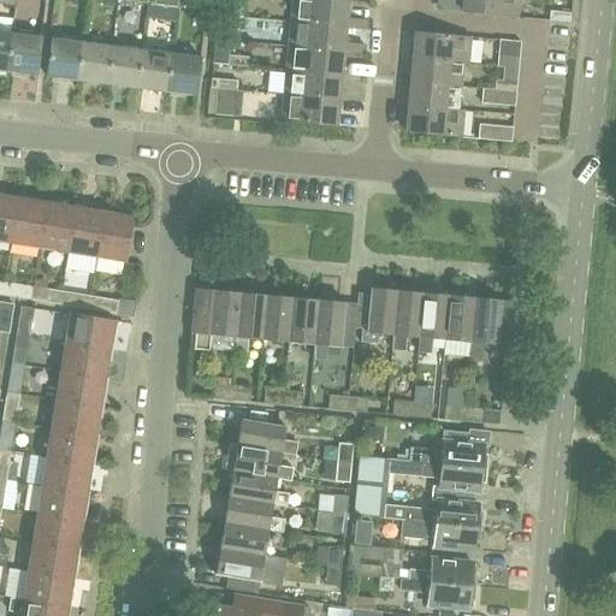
[(207,11),(207,0),(184,0),(184,9),(207,11)]
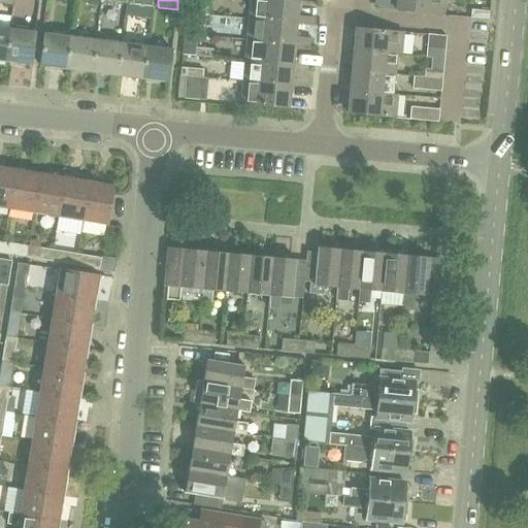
[(293,0),(250,0),(249,19),(297,23),(297,24),(315,26),(315,17),(298,14),(299,1),(293,0)]
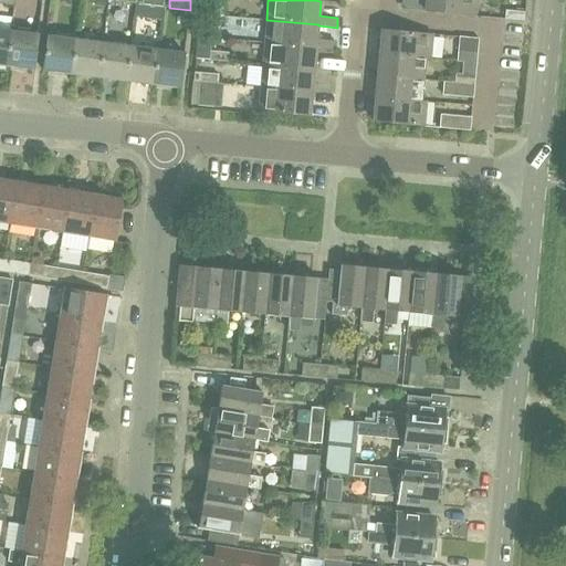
[(426,0),(425,11),(475,16),(477,0),(426,0)]
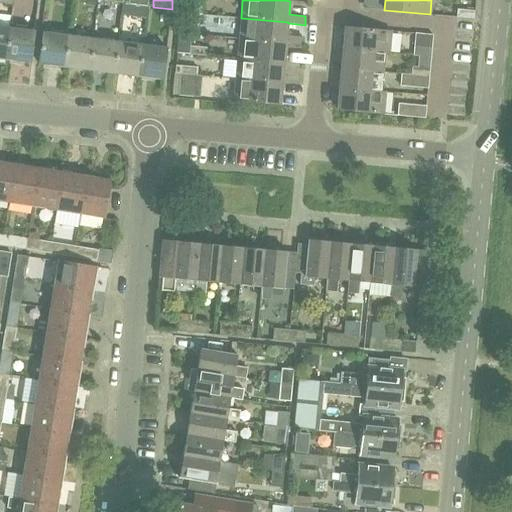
[(203,2),(193,1),(193,14),(202,14),(203,2)]
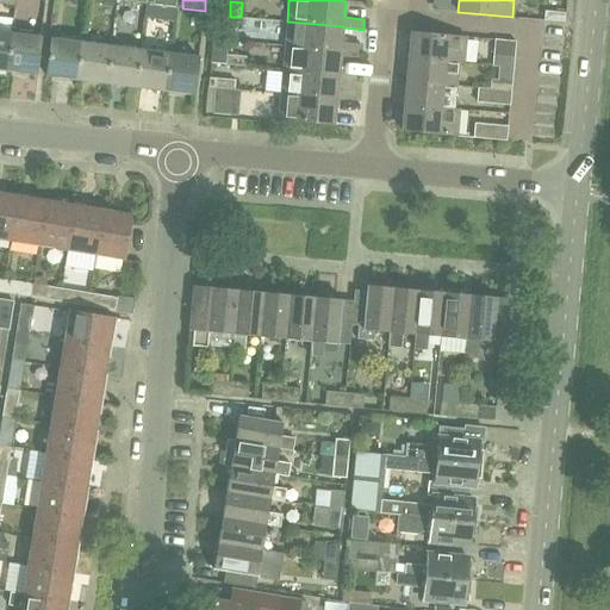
[(565,22),(566,12),(546,11),(545,19),(565,22)]
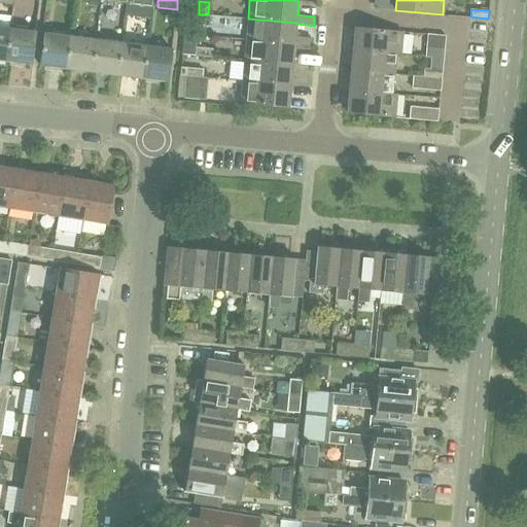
[(207,28),(208,14),(199,14),(198,28),(207,28)]
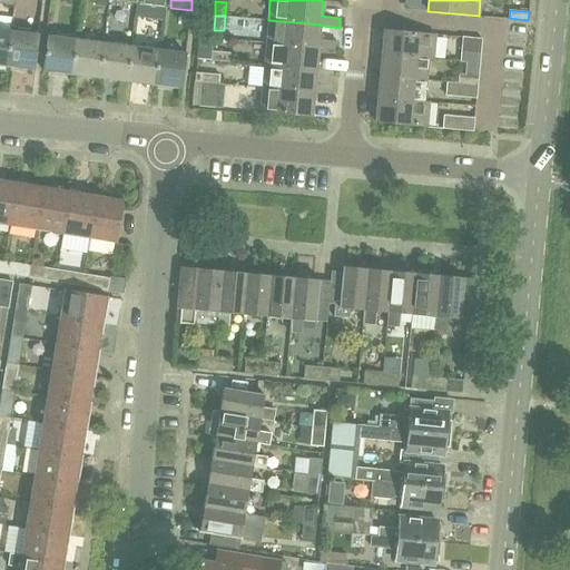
[(268,20),(266,42),(318,47),(318,48),(337,50),(337,40),(320,39),(321,26),(321,25),(268,20)]
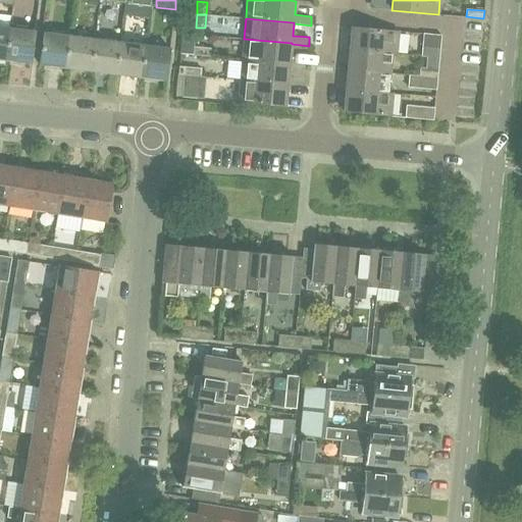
[(0,59),(6,60),(10,29),(0,27),(0,59)]
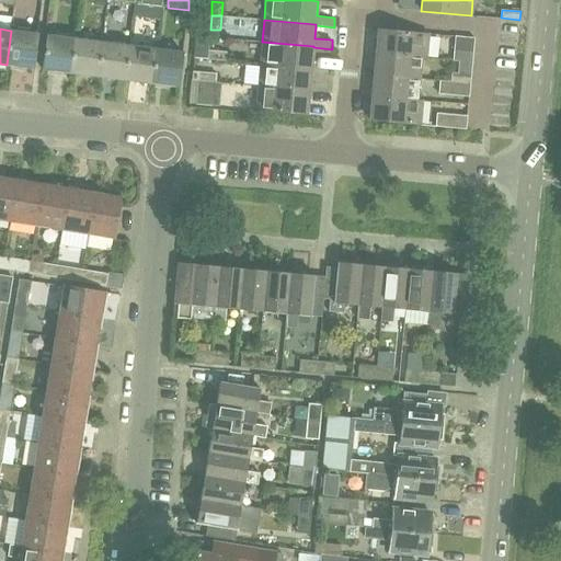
[(378,29),(376,52),(426,57),(428,34),(378,29)]
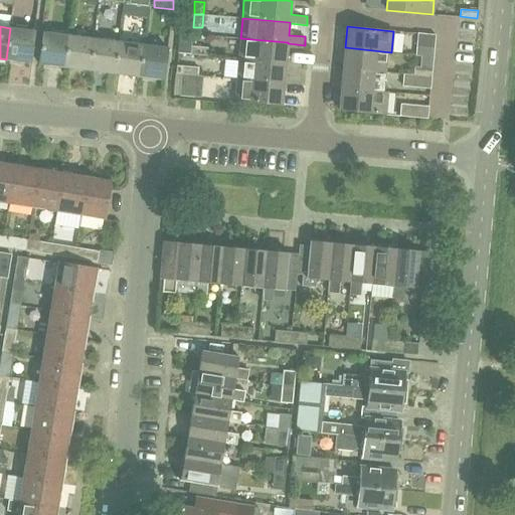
[(6,59),(31,62),(35,31),(10,28),(6,59)]
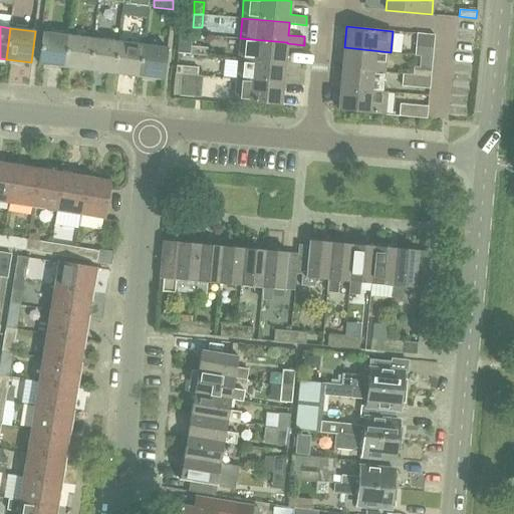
[(40,64),(65,67),(69,35),(44,32),(40,64)]
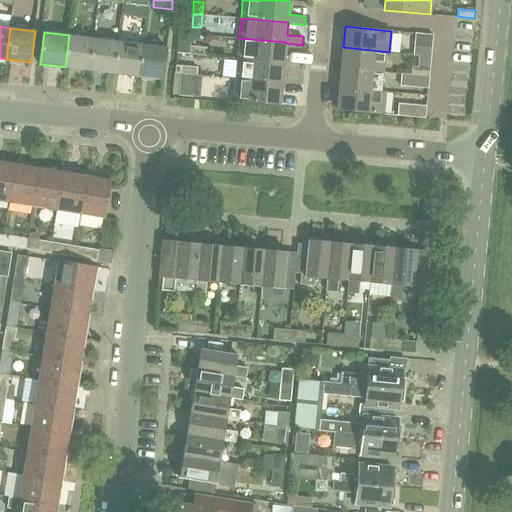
[(207,47),(190,46),(191,34),(179,33),(177,53),(206,55),(207,47)]
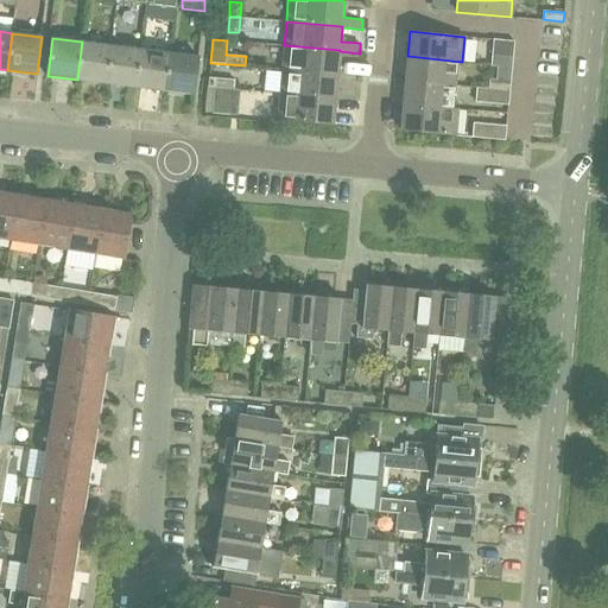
[(492,52),(513,55),(514,42),(493,39),(492,52)]
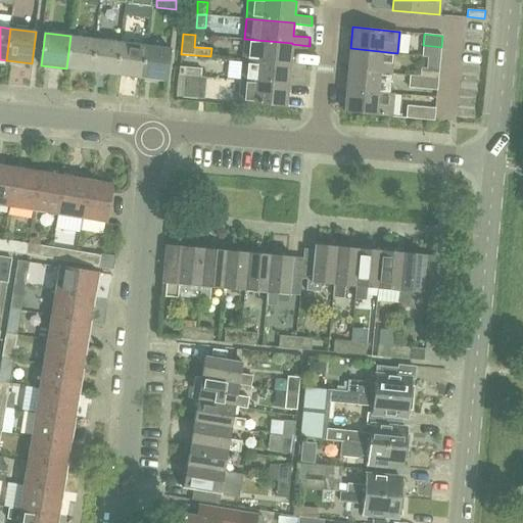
[(96,39),(70,36),(66,68),(92,72),(96,39)]
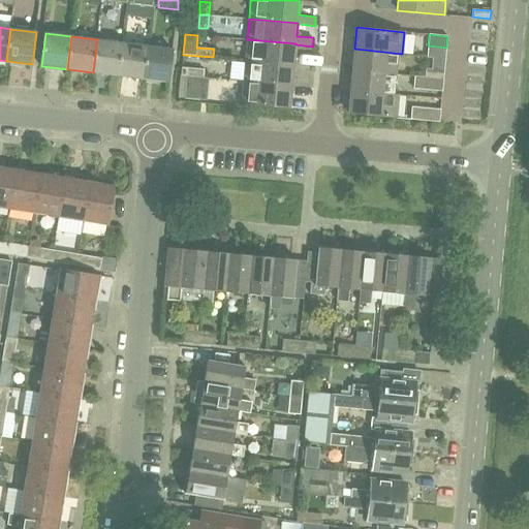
[(93,72),(118,75),(122,43),(97,39),(93,72)]
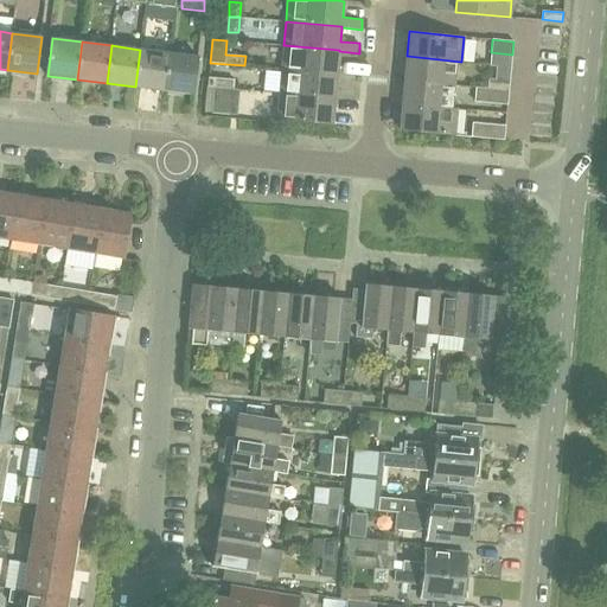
[(337,74),(339,51),(339,50),(283,45),(283,46),(289,46),(287,69),(337,74)]
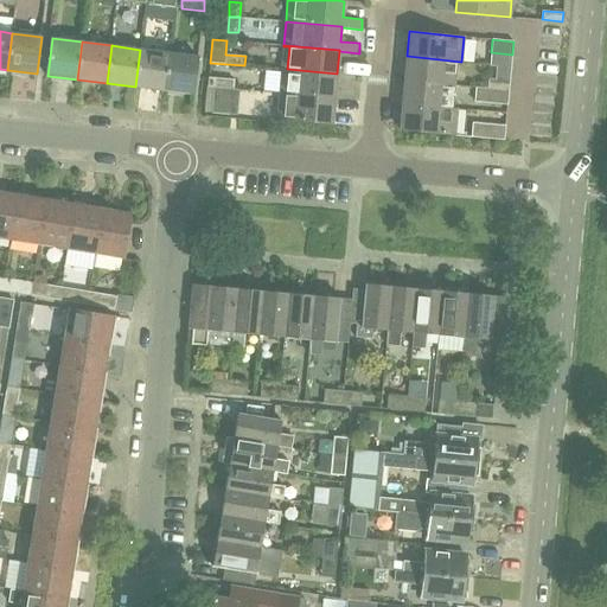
[(135,87),(165,90),(170,53),(140,50),(135,87)]
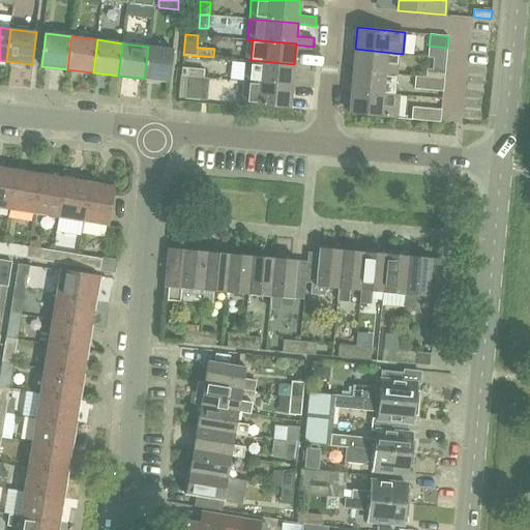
[(148,47),(144,79),(170,82),(174,50),(148,47)]
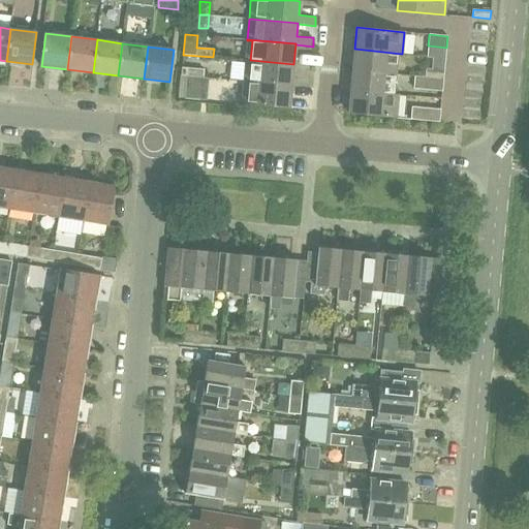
[(402,54),(354,49),(352,70),(396,74),(397,55),(402,55),(402,54)]
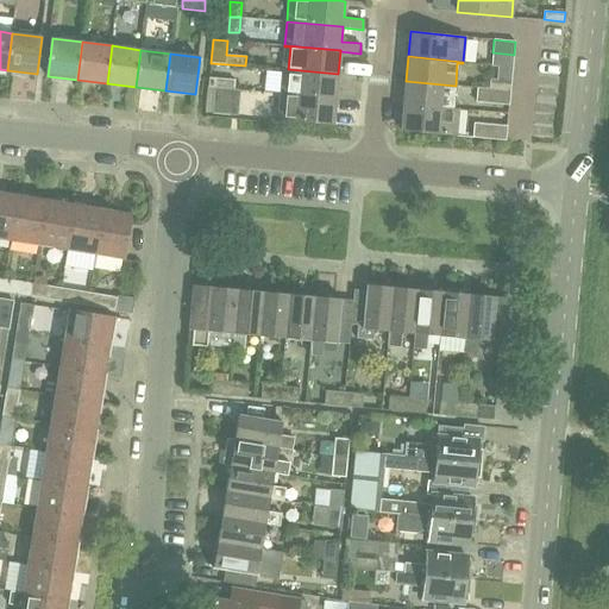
[(281,94),(336,99),(338,74),(288,69),(286,92),(281,92),(281,94)]
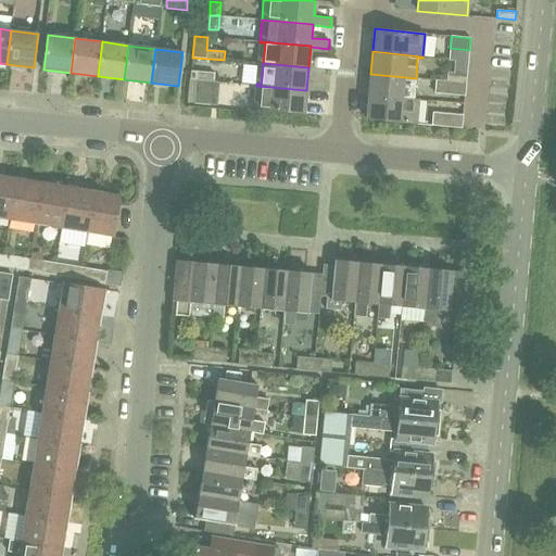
[(215,73),(197,71),(190,71),(189,79),(214,81),(215,73)]
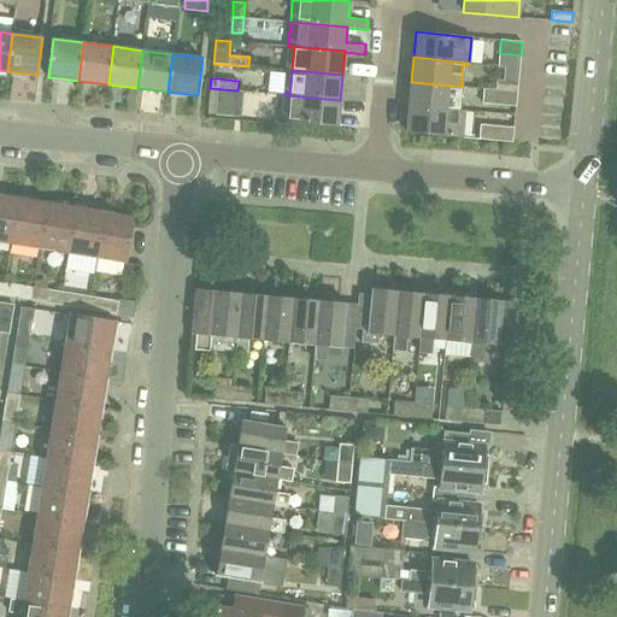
[(497,81),(495,90),(516,93),(517,83),(497,81)]
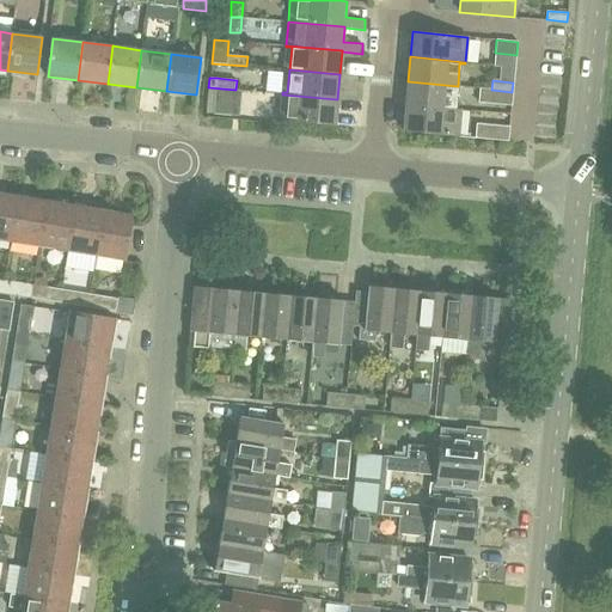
[(408,81),(405,106),(460,111),(460,109),(456,108),(458,86),(408,81)]
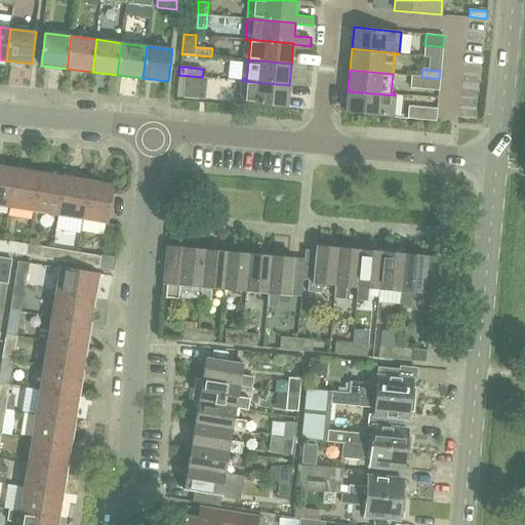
[(178,75),(176,97),(183,97),(206,99),(208,78),(202,77),(178,75)]
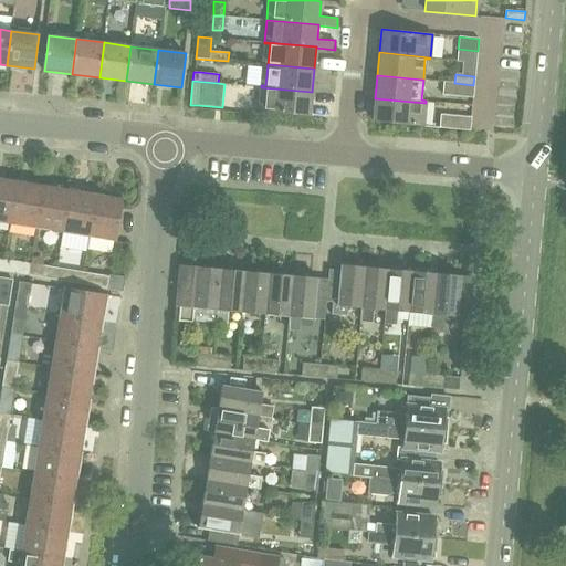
[(473,85),(454,83),(443,82),(442,95),(472,97),(473,85)]
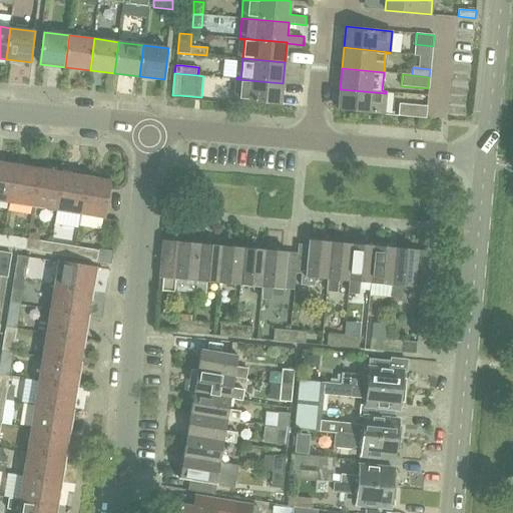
[(281,105),(283,83),(236,79),(234,100),(281,105)]
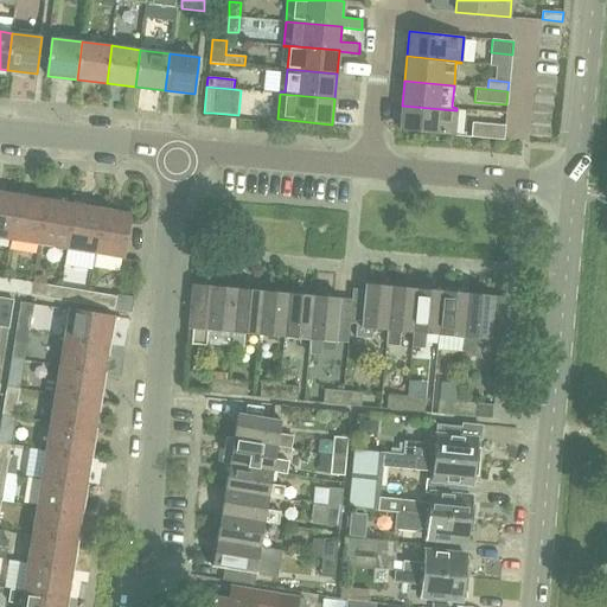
[(457,110),(402,106),(400,131),(454,135),(457,110)]
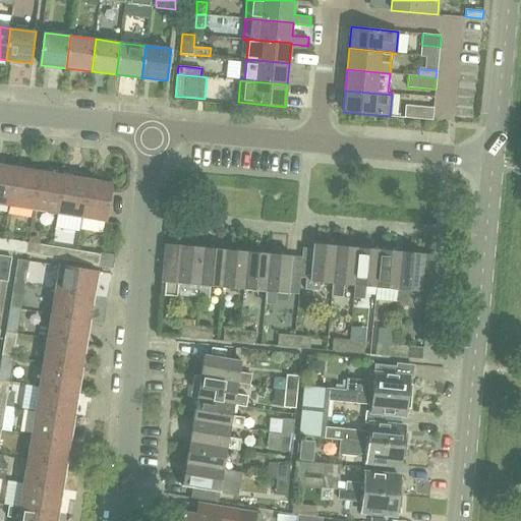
[(405,105),(404,118),(432,120),(433,108),(405,105)]
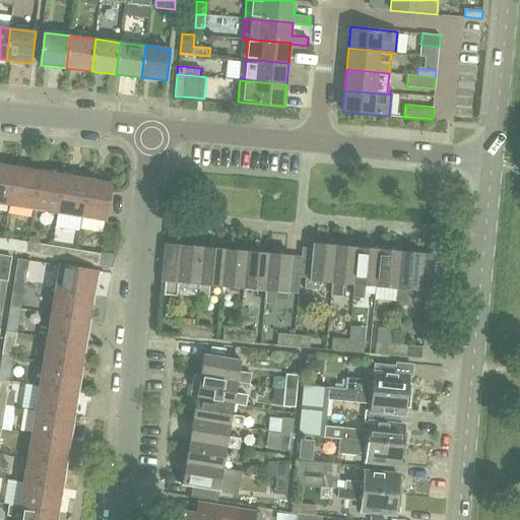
[(0,204),(9,206),(16,167),(0,164),(0,204)]
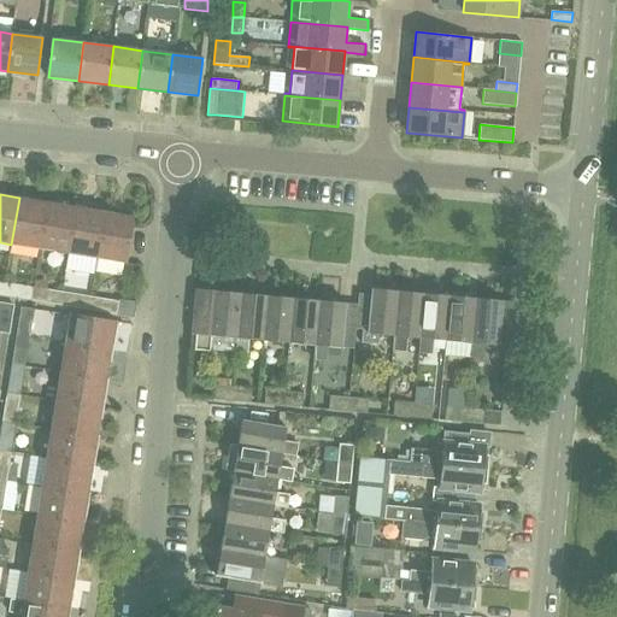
[(11,245),(40,250),(47,203),(19,198),(11,245)]
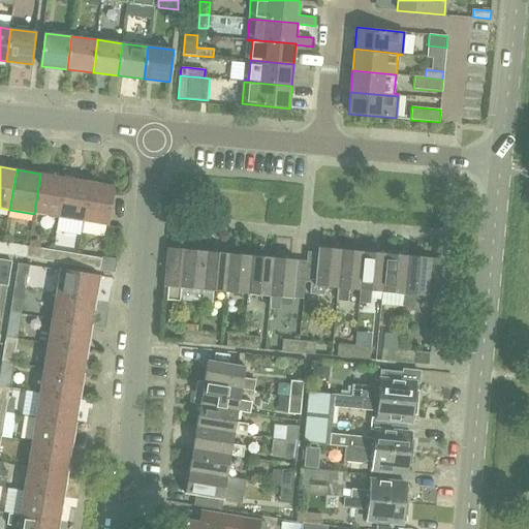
[(40,174),(34,214),(59,218),(65,177),(40,174)]
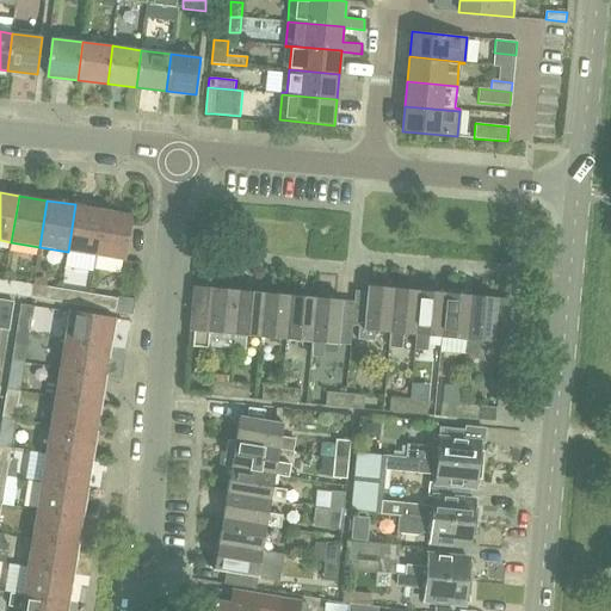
[(68,252),(97,255),(104,209),(75,204),(68,252)]
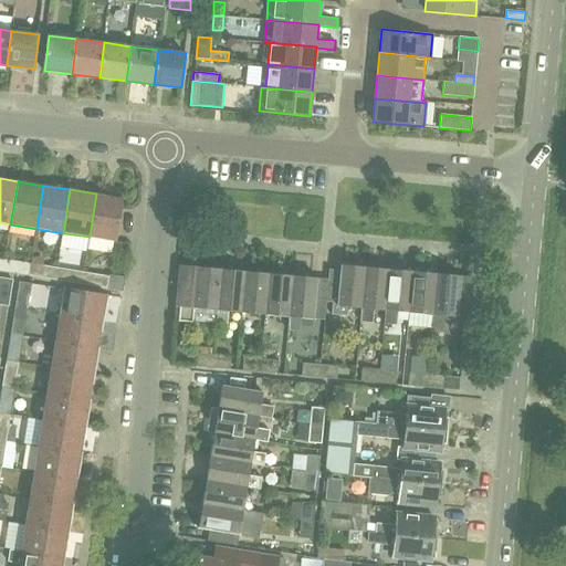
[(96,194),(90,237),(116,241),(123,198),(96,194)]
